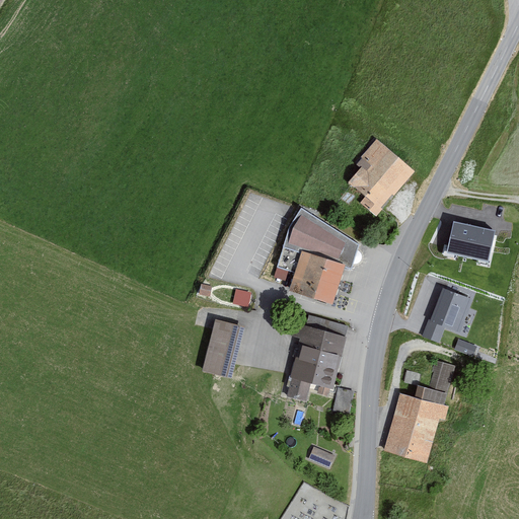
[(384,144),(351,181),(377,205),(411,168),(384,144)]
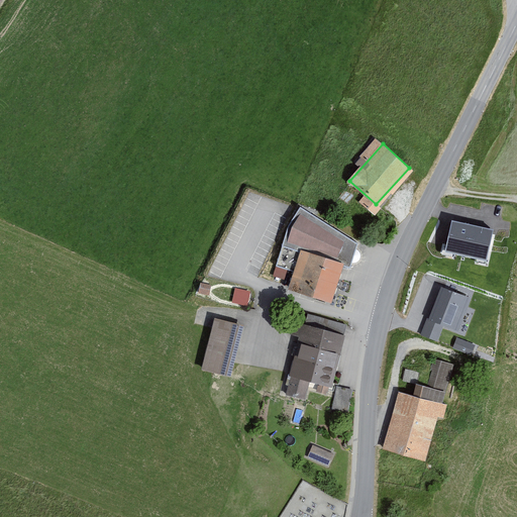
[(302,210),(296,220),(281,266),(299,272),(293,289),(335,303),(348,264),(355,267),(362,248),(302,210)]
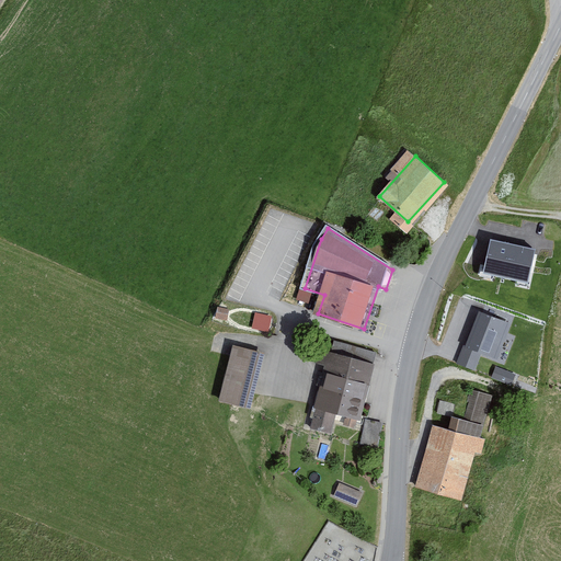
[(534,251),(490,241),(483,272),(527,282),(534,251)]
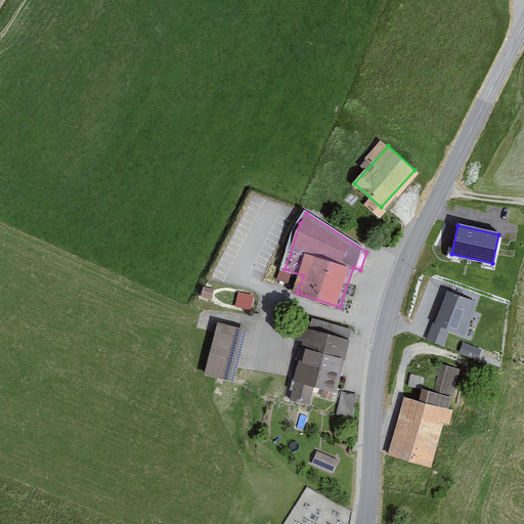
[(287,280),(290,271),(277,268),(275,277),(287,280)]
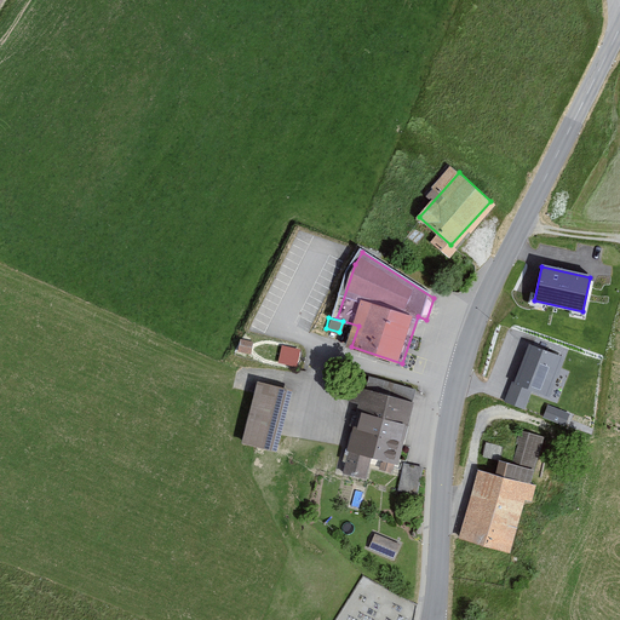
[(298,363),(300,345),(281,343),(279,361),(298,363)]
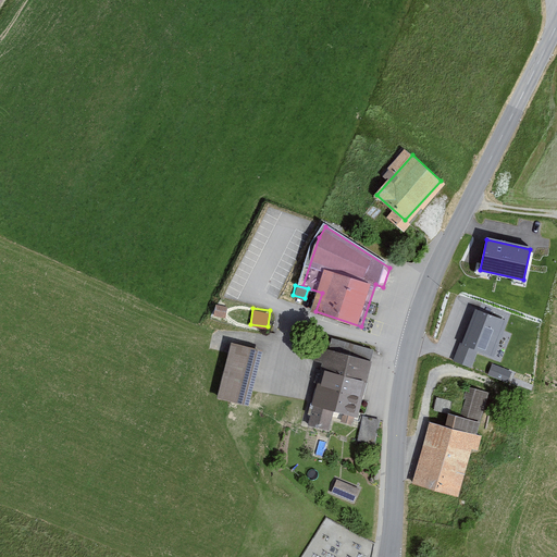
[(505,322),(475,310),(462,344),(479,350),(492,356),(505,322)]
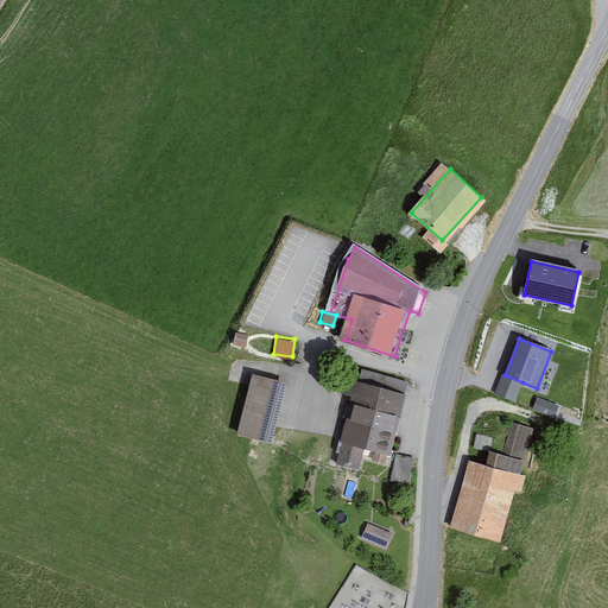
[(515,400),(523,382),(505,375),(502,374),(495,392),(515,400)]
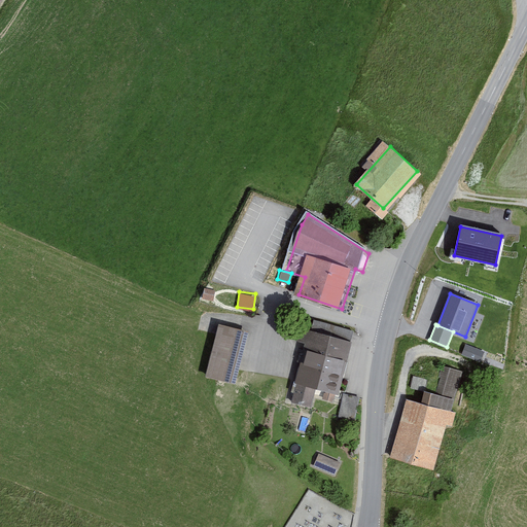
[(220,326),(206,376),(233,383),(247,334),(220,326)]
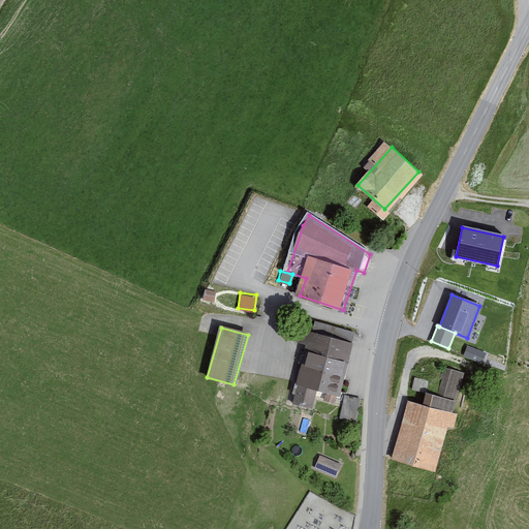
[(313,337),(294,405),(315,410),(318,400),(339,406),(354,348),(313,337)]
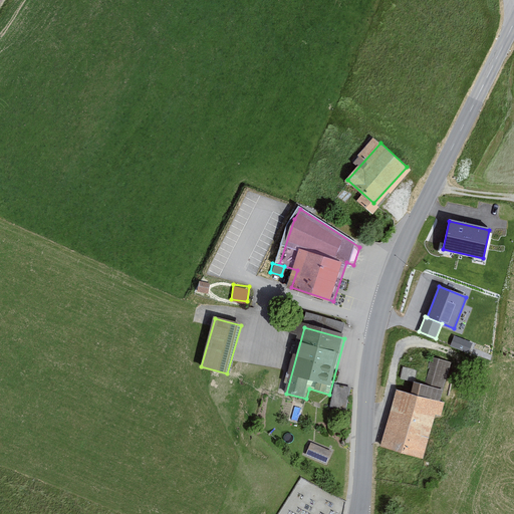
[(472,343),(454,337),(451,345),(469,352),(472,343)]
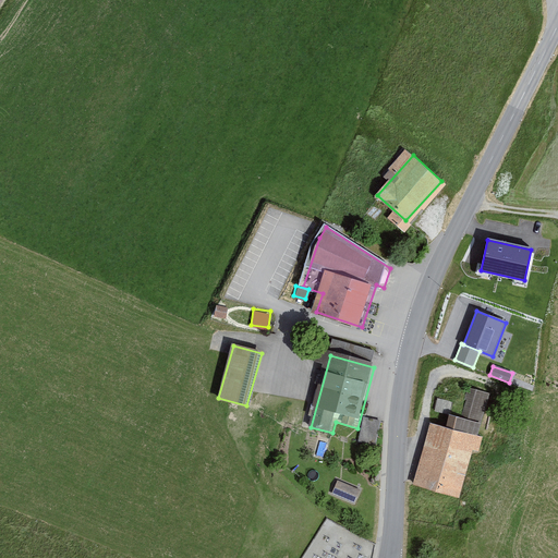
[(437,424),(417,485),(460,498),(492,395),(475,390),(464,423),(458,421),(456,429),(437,424)]
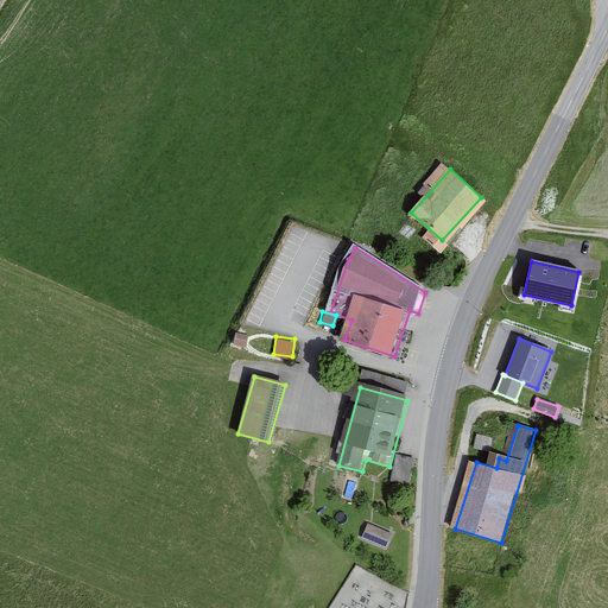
[(368,520),(362,534),(387,545),(393,531),(368,520)]
